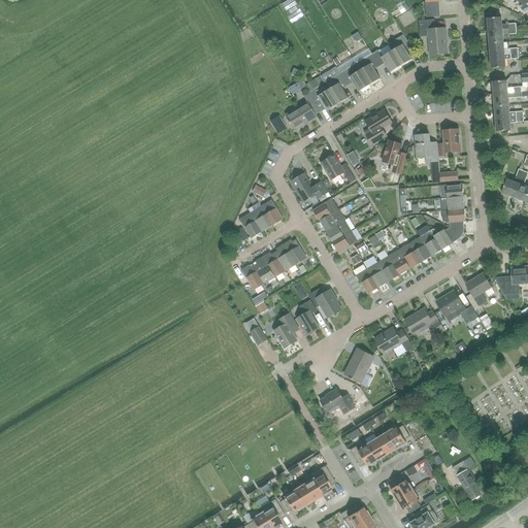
[(488,31),(517,29),(516,23),(502,25),(501,18),(487,19),(488,31)]
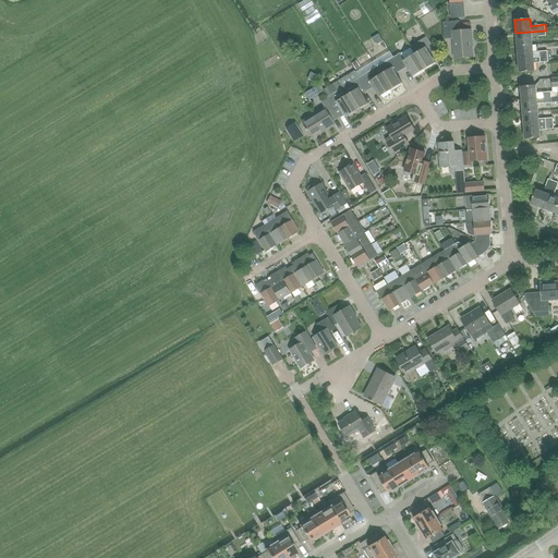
[(455,58),(473,56),(472,39),(472,29),(460,31),(459,21),(443,22),(444,37),(452,36),(455,58)]
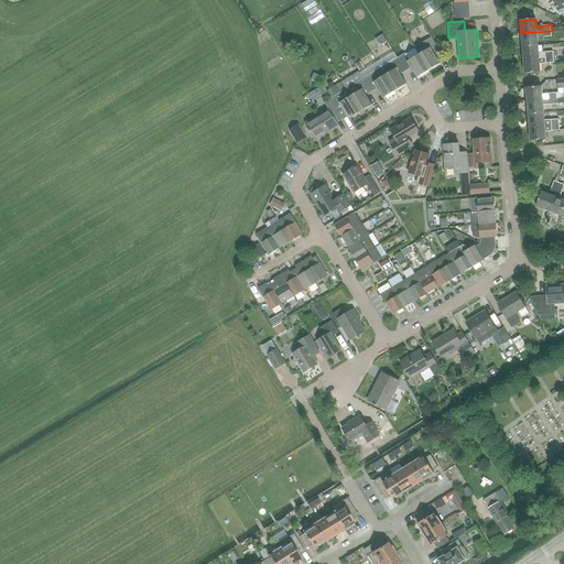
[(522,46),(538,45),(538,38),(552,36),(552,31),(521,33),(522,46)]
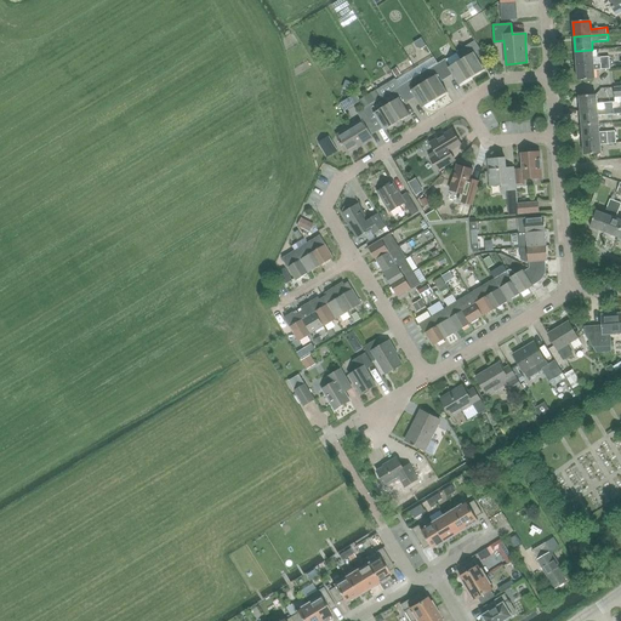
[(456,52),(457,53),(461,60),(472,78),(485,69),(478,58),(484,55),(476,40),(456,52)]
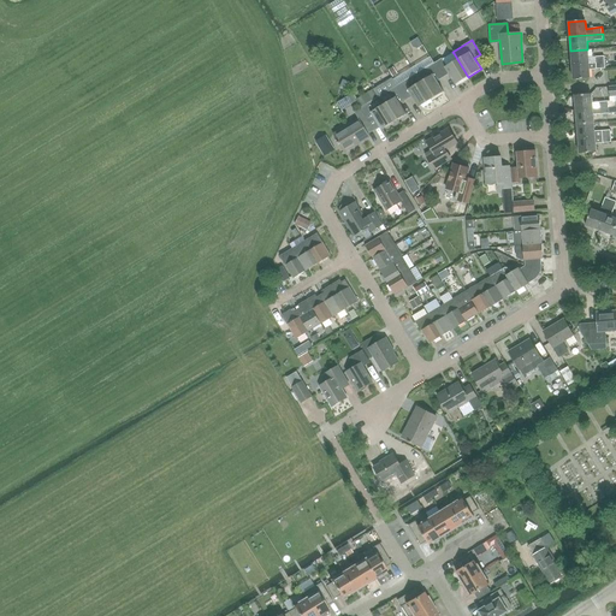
[(588,64),(587,49),(570,51),(573,65),(588,64)]
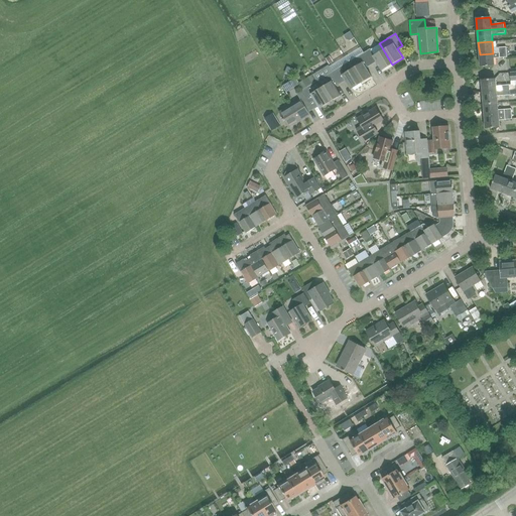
[(392,65),(383,49),(380,44),(371,49),(370,48),(364,52),(371,65),(376,61),(381,71),(392,65)]
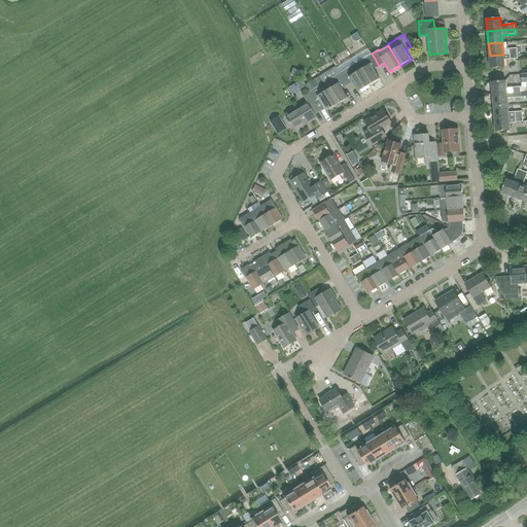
[(503,55),(490,56),(491,68),(504,67),(504,60),(518,59),(518,53),(511,54),(503,55)]
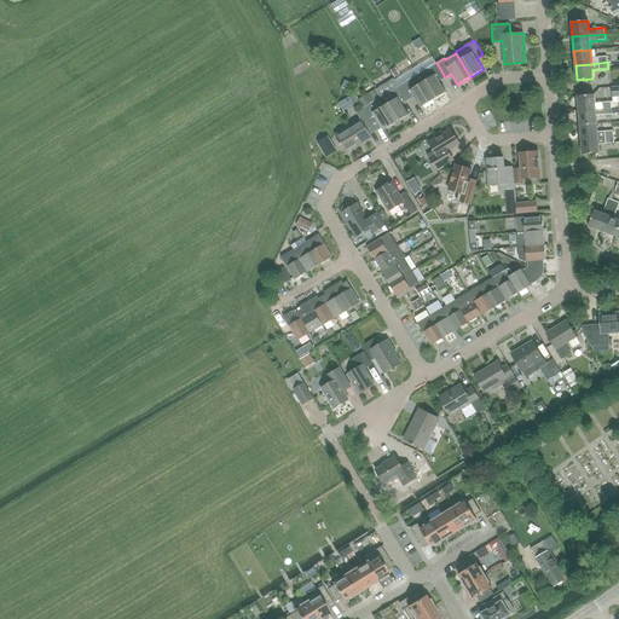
[(439,81),(445,77),(437,63),(417,75),(433,99),(446,92),(439,81)]
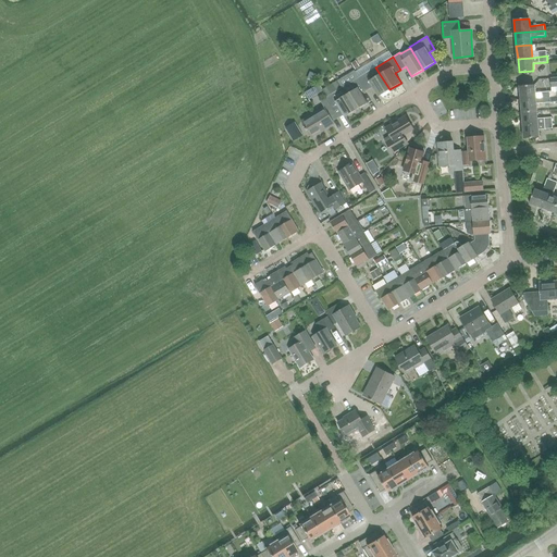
[(390,89),(375,67),(359,77),(367,90),(372,87),(379,97),(390,89)]
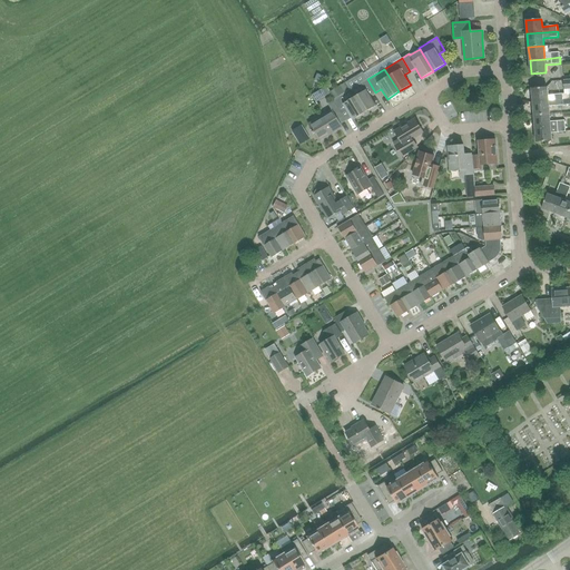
[(371,96),(375,92),(367,79),(351,89),(355,97),(364,112),(376,105),(371,96)]
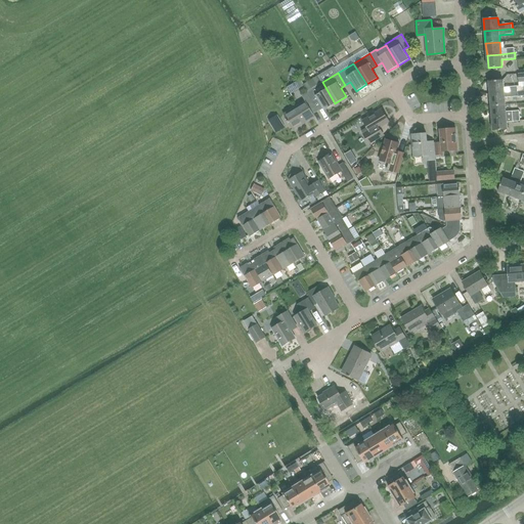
[(288,85),(294,98),(300,95),(297,88),(302,86),(300,79),(288,85)]
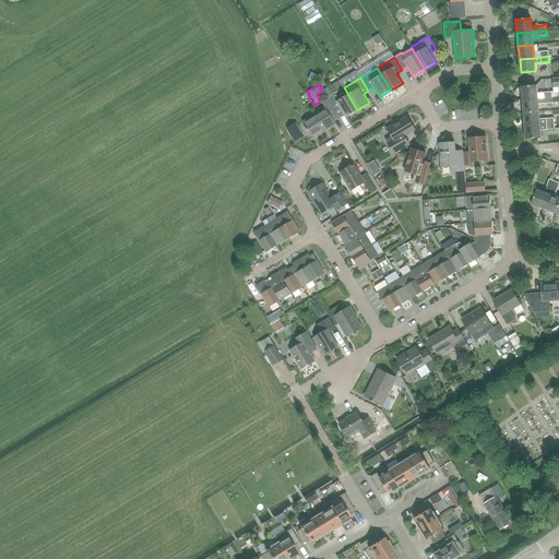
[(523,99),(558,96),(558,92),(558,91),(537,93),(537,85),(522,86),(523,99)]
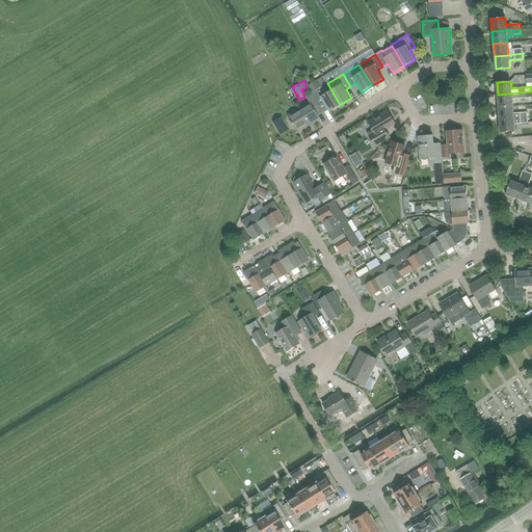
[(340,105),(331,90),(327,83),(311,94),(319,105),(324,102),(329,111),(340,105)]
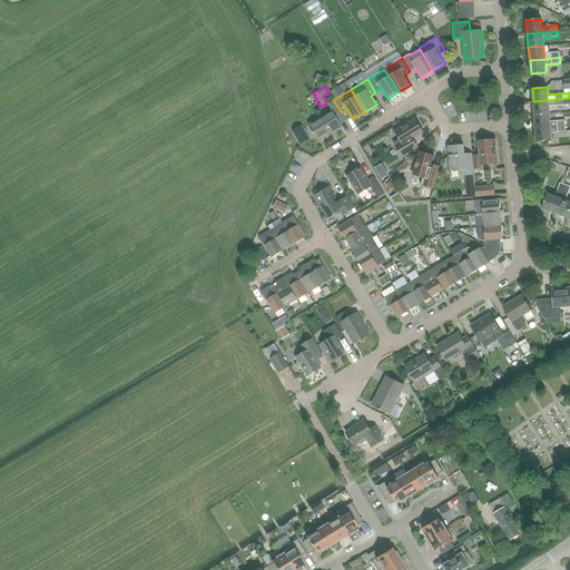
[(534,115),(550,114),(549,106),(569,104),(569,98),(533,101),(534,115)]
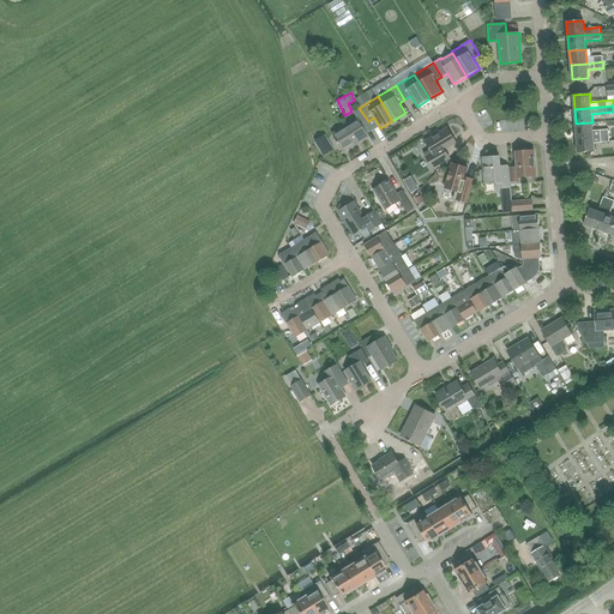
[(362,125),(368,121),(359,108),(354,112),(357,119),(362,125)]
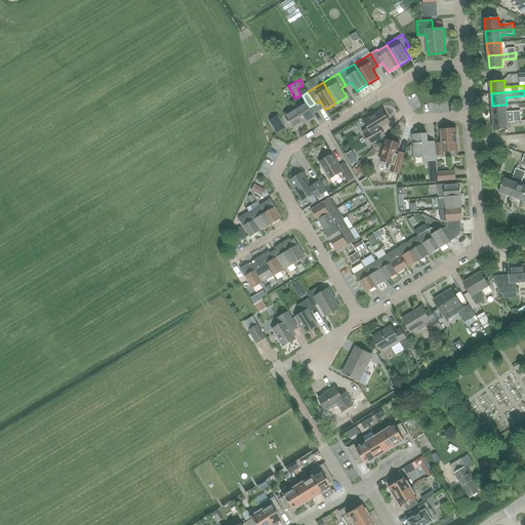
[(315,116),(310,107),(306,102),(295,108),(296,110),(286,117),(293,129),(315,116)]
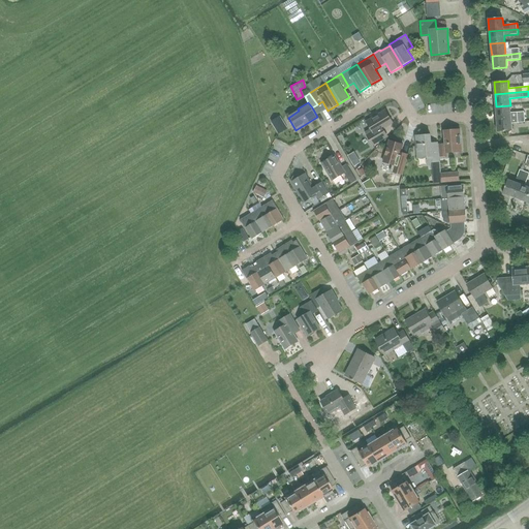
[(510,105),(496,106),(497,120),(525,117),(525,115),(524,112),(510,113),(510,105)]
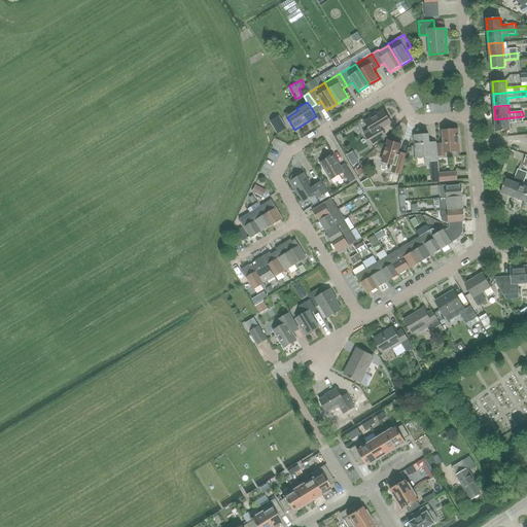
[(382,128),(392,121),(384,110),(365,121),(370,128),(363,132),(372,144),(386,136),(382,128)]
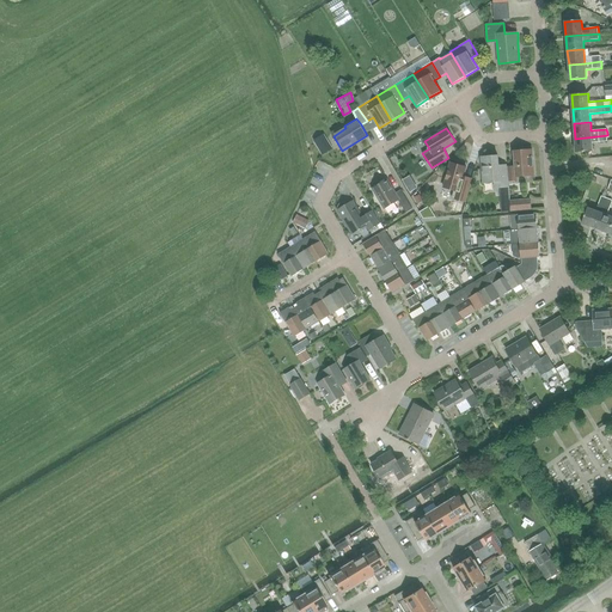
[(607,135),(575,139),(576,153),(593,152),(592,142),(609,141),(607,140),(607,135)]
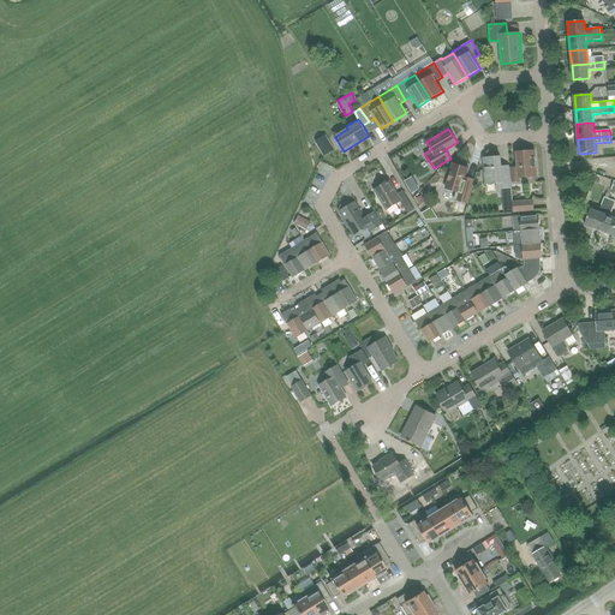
[(507,147),(500,144),(496,154),(503,156),(507,147)]
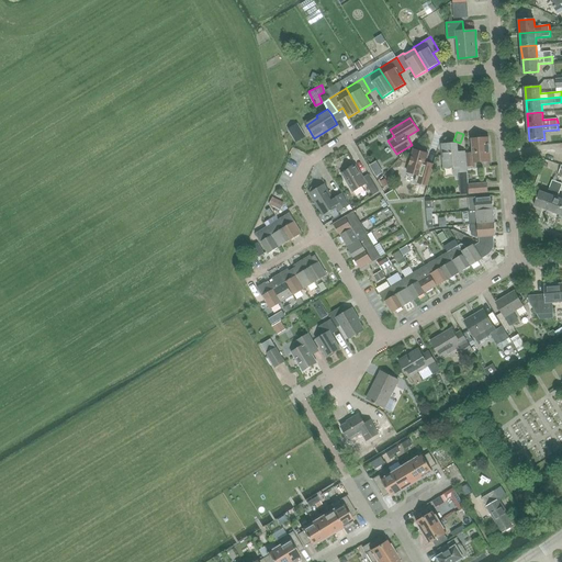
[(474,161),(491,160),(489,137),(472,138),(473,153),(467,154),(468,166),(475,166),(474,161)]
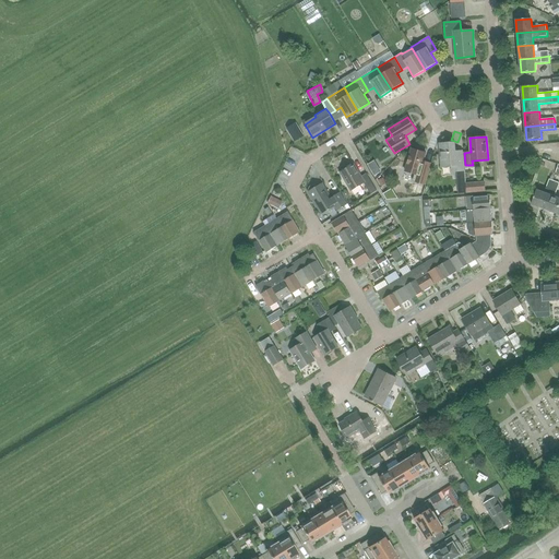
[(455,142),(439,144),(441,167),(451,167),(452,171),(464,170),(463,155),(456,156),(455,142)]
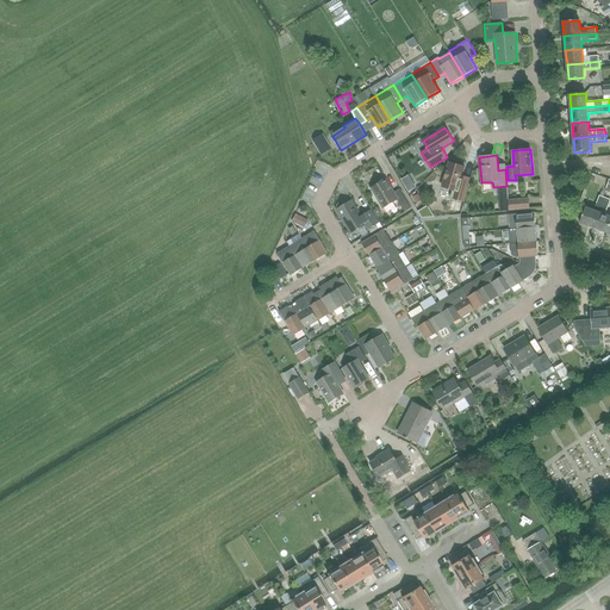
[(468,186),(471,178),(462,176),(465,167),(462,166),(461,163),(454,161),(452,163),(449,162),(442,187),(453,190),(450,198),(464,201),(468,186)]
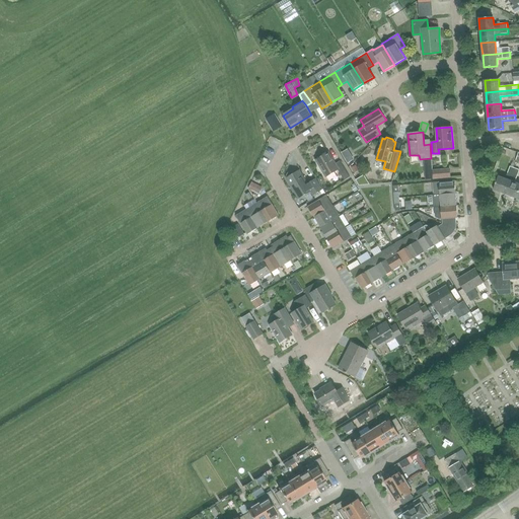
[(345,160),(353,160),(353,151),(345,151),(345,160)]
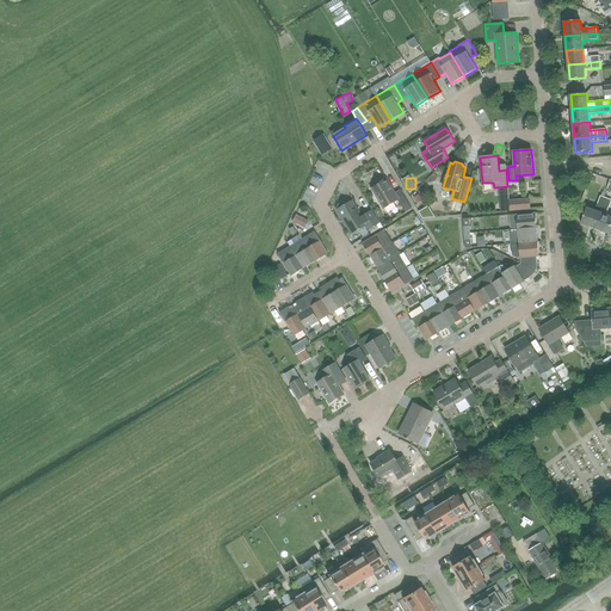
[(372,189),(384,208),(397,201),(406,213),(412,209),(401,190),(394,193),(387,180),(372,189)]
